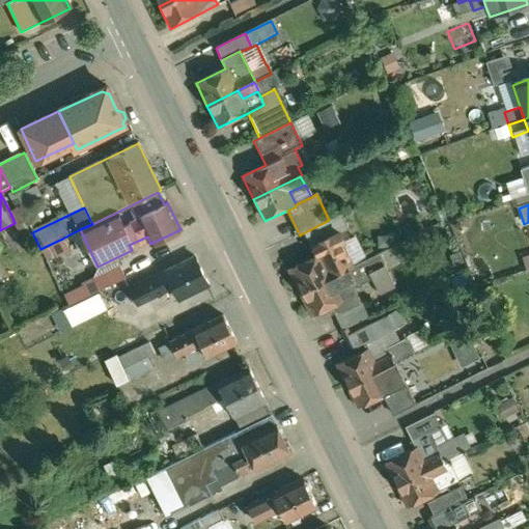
[(29,225),(21,209),(10,213),(15,223),(19,230),(29,225)]
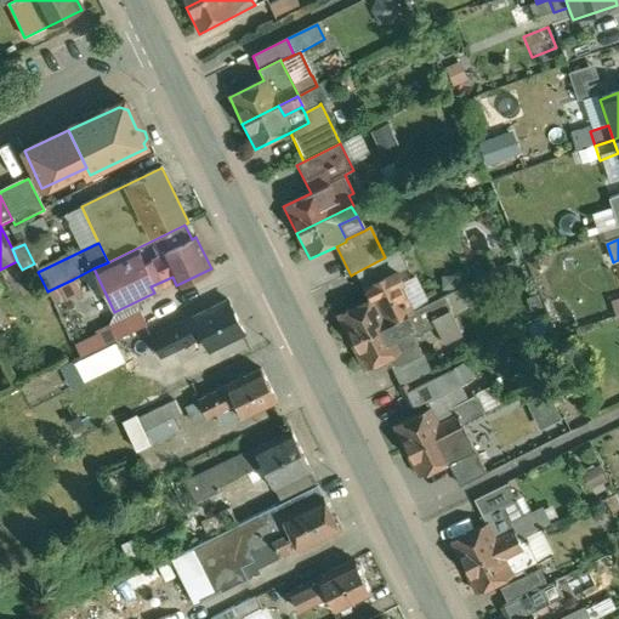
[(385,257),(355,273),(363,290),(368,288),(368,287),(392,274),(392,276),(407,268),(398,251),(385,257)]
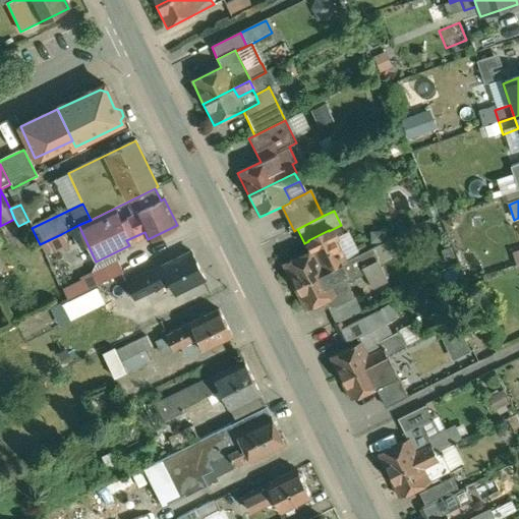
[(329,230),(308,240),(308,241),(313,251),(284,266),(294,287),(344,263),(329,231),(329,230)]
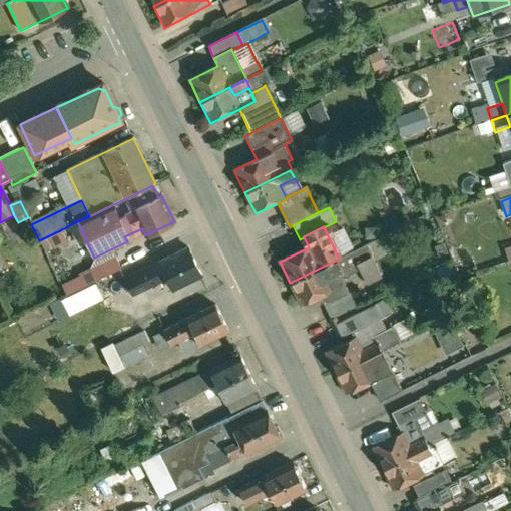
[(60,230),(39,240),(44,250),(65,240),(60,230)]
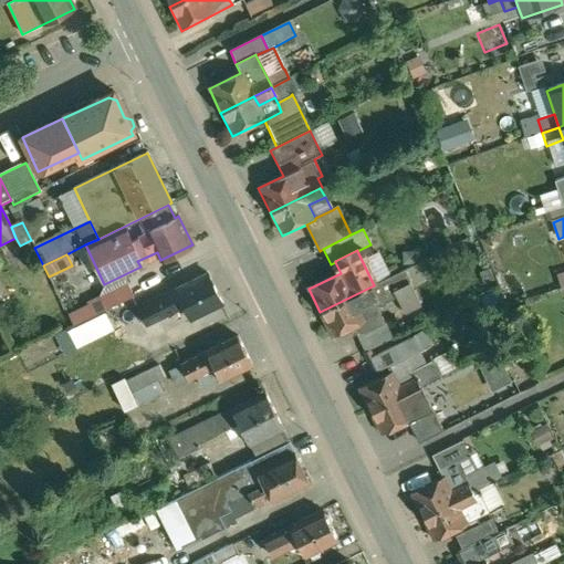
[(374,285),(320,312),(332,335),(352,326),(356,334),(383,321),(376,307),(396,299),(404,314),(419,306),(408,283),(403,272),(374,285)]
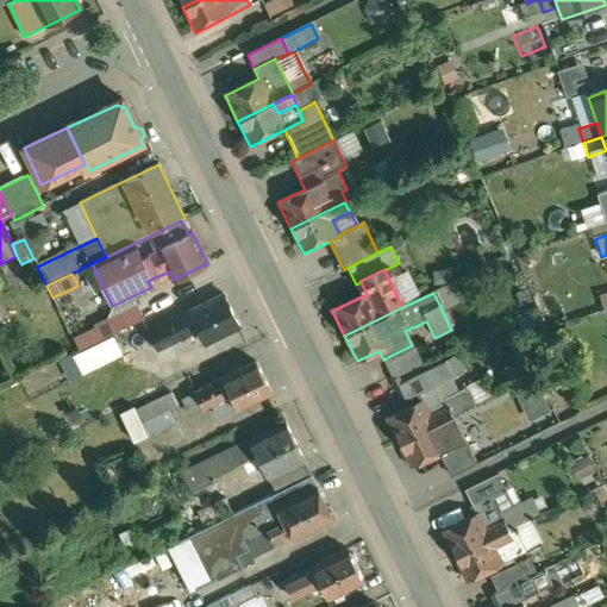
[(606,294),(596,299),(602,314),(606,312),(606,294)]
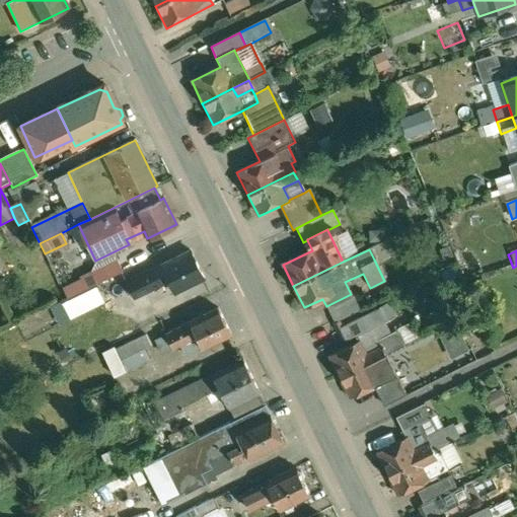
[(191,252),(129,283),(136,297),(170,280),(176,293),(204,279),(191,252)]
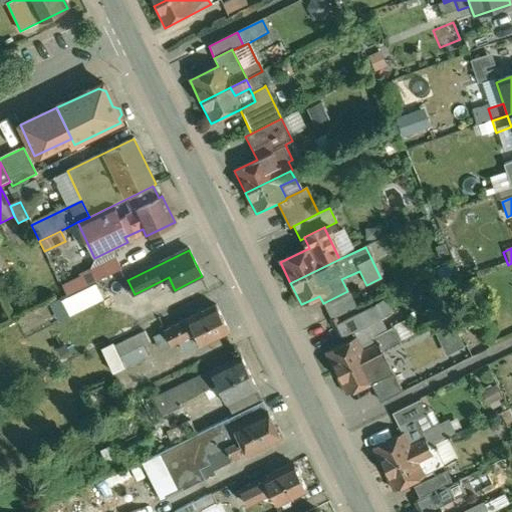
[(116,258),(90,271),(96,282),(121,270),(116,258)]
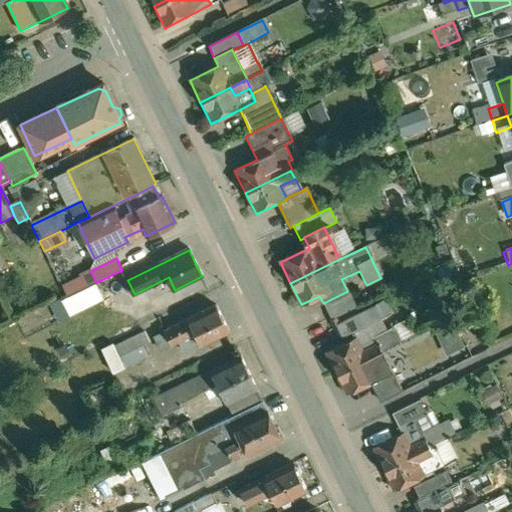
[(54,286),(59,296),(80,286),(75,276),(54,286)]
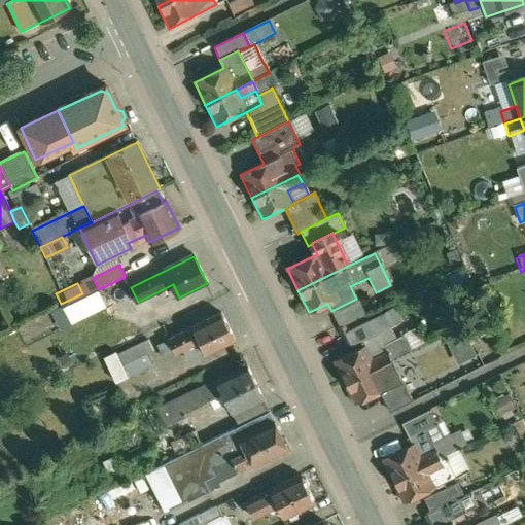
[(63,325),(98,309),(90,291),(55,308),(63,325)]
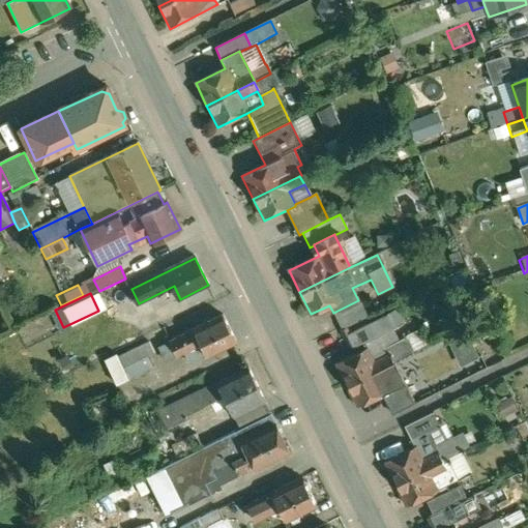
[(358,300),(333,313),(342,330),(367,318),(358,300)]
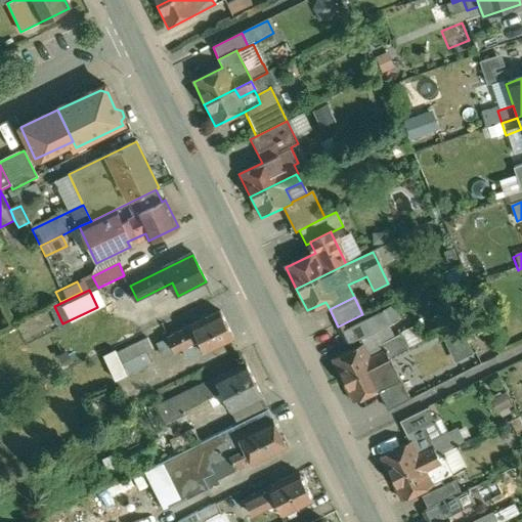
[(220,313),(170,338),(176,352),(200,341),(206,353),(233,340),(220,313)]
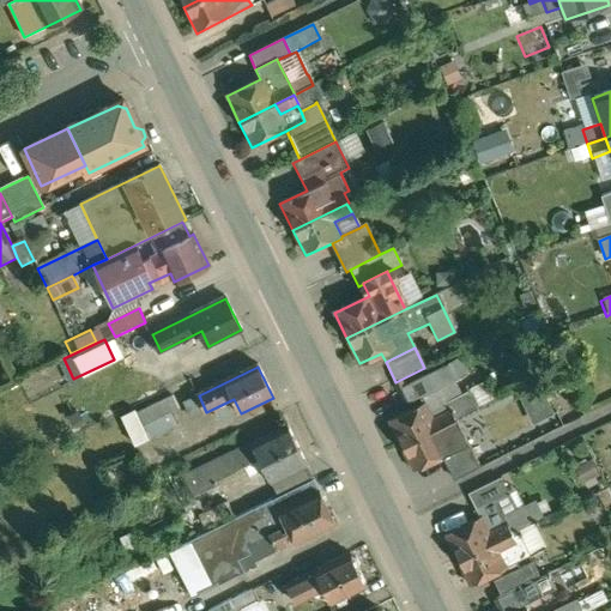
[(446,367),(399,389),(406,405),(418,399),(419,400),(454,383),(446,367)]
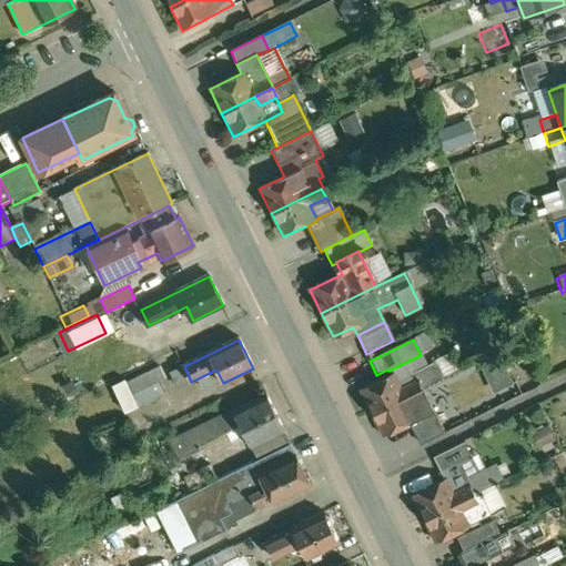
[(393,374),(359,391),(371,414),(422,390),(440,380),(433,365),(412,374),(415,380),(405,384),(404,382),(398,385),(393,374)]
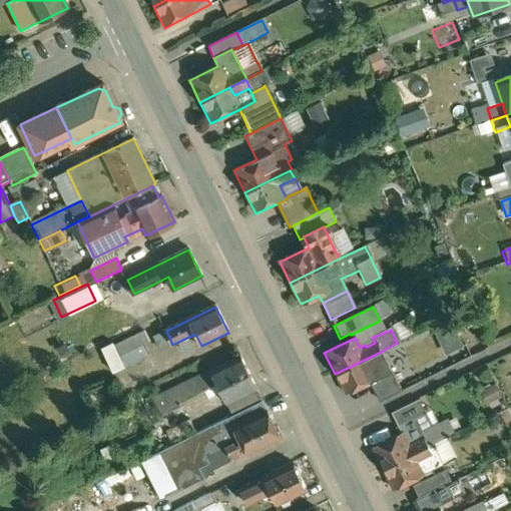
[(101,373),(142,360),(137,345),(142,343),(139,333),(93,348),(101,373)]
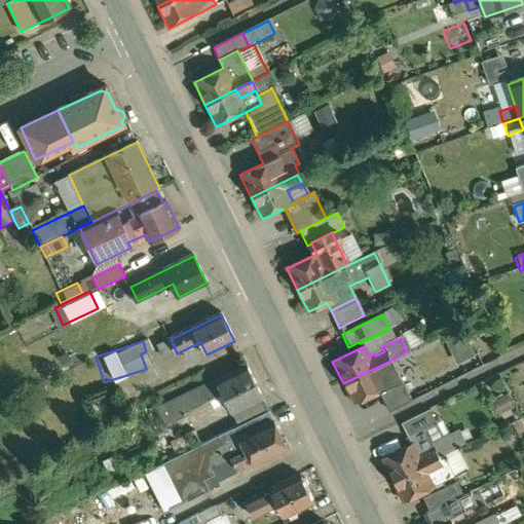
[(390,361),(374,368),(378,378),(395,370),(390,361)]
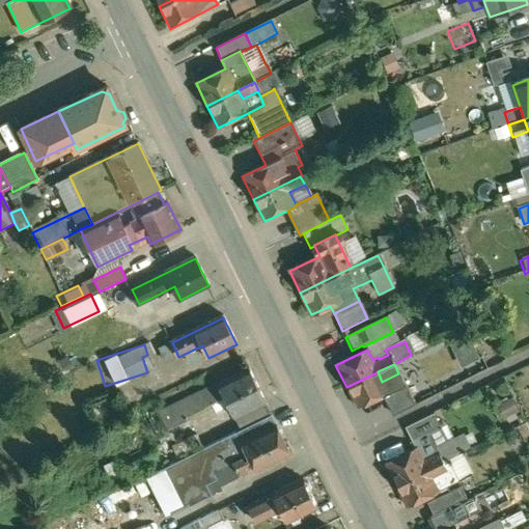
[(267,402),(249,369),(179,405),(186,417),(212,405),(216,412),(229,406),(235,418),(267,402)]
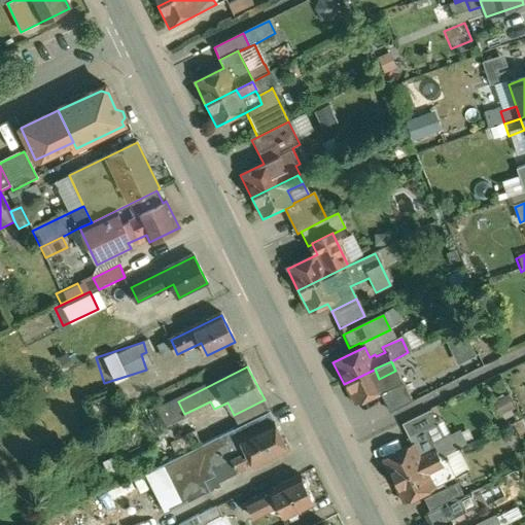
[(375,369),(345,384),(355,406),(385,391),(379,379),(375,369)]
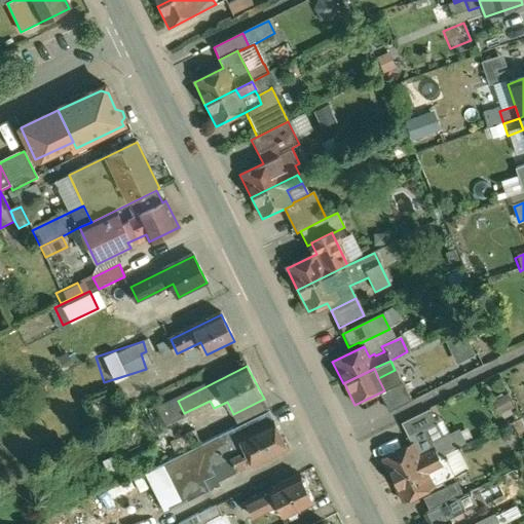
[(269,411),(201,444),(206,452),(179,465),(189,487),(215,474),(212,468),(230,459),(236,472),(264,458),(265,460),(287,450),(289,445),(286,438),(283,437),(269,411)]
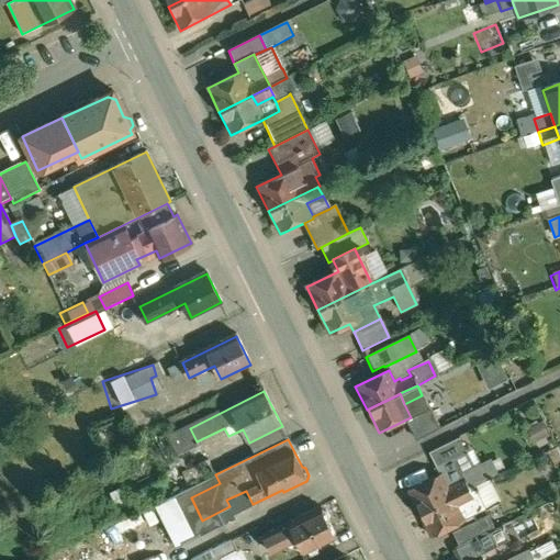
[(439,476),(407,491),(418,514),(451,499),(446,489),(439,476)]
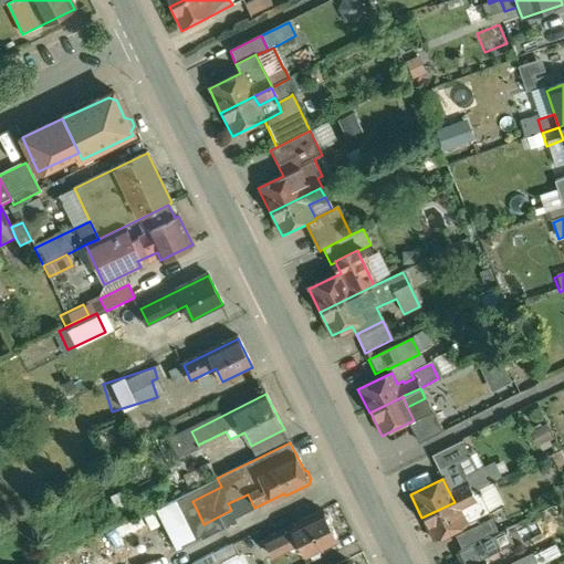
[(467,483),(449,492),(455,502),(471,493),(467,483)]
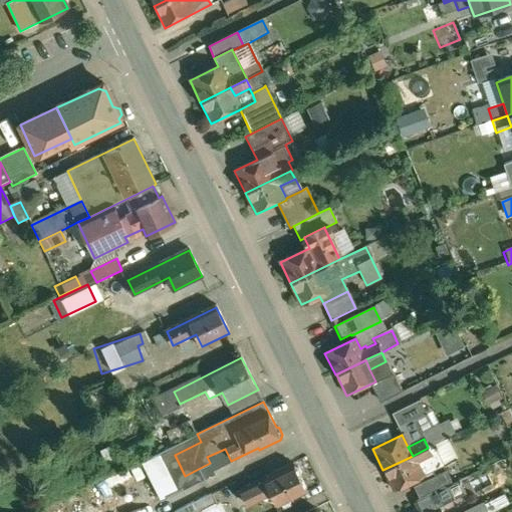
[(436,448),(430,451),(428,448),(413,456),(423,477),(443,468),(435,452),(437,451),(436,448)]
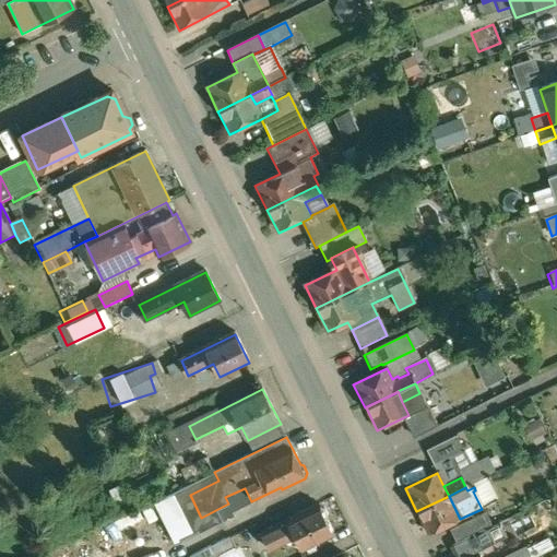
[(416,511),(428,535),(460,519),(449,496),(416,511)]
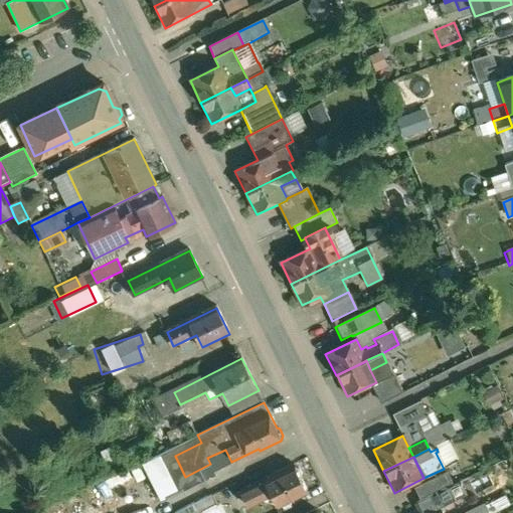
[(294,465),(239,491),(247,508),(273,496),(278,507),(308,492),(301,478),(302,474),(299,469),(296,468),(294,465)]
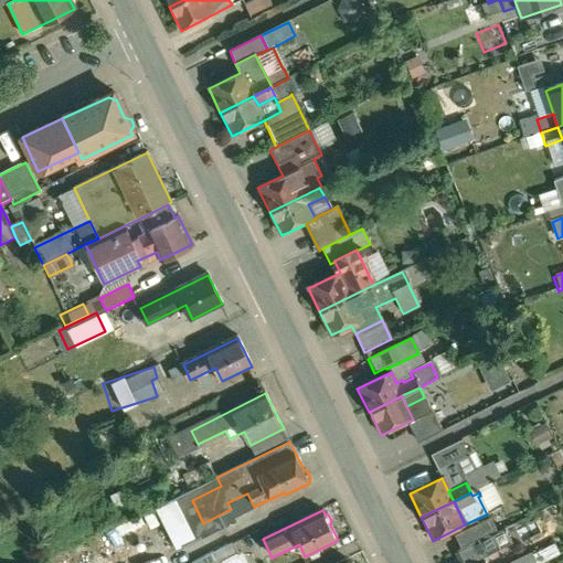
[(488,521),(454,538),(459,549),(494,532),(488,521)]
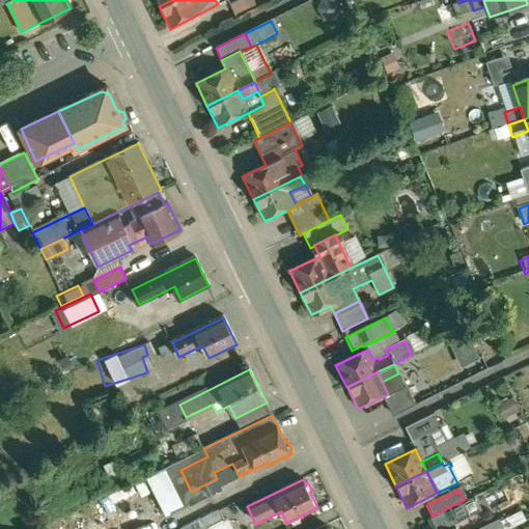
[(184,507),(182,504),(161,513),(168,528),(181,528),(197,521),(218,511),(210,495),(184,507)]
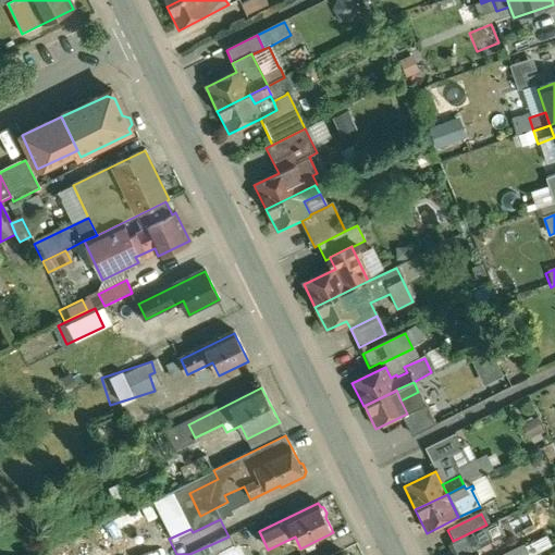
[(229,537),(207,546),(211,554),(217,554),(233,546),(229,537)]
